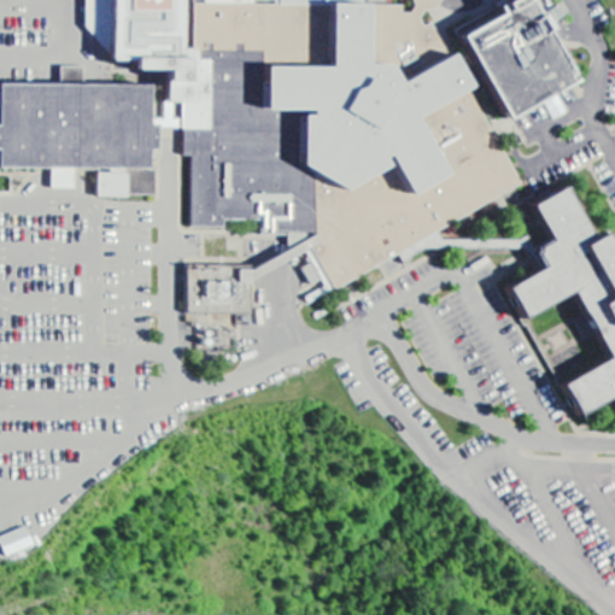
[(526,189),(432,10),(441,0),(417,0),(415,11),(394,0),(92,0),(81,44),(164,64),(171,116),(154,118),(151,89),(65,68),(63,78),(4,86),(0,103),(0,170),(42,165),(74,198),(80,170),(106,167),(98,199),(148,193),(164,128),(185,126),(199,227),(270,217),(337,287),(526,189)]
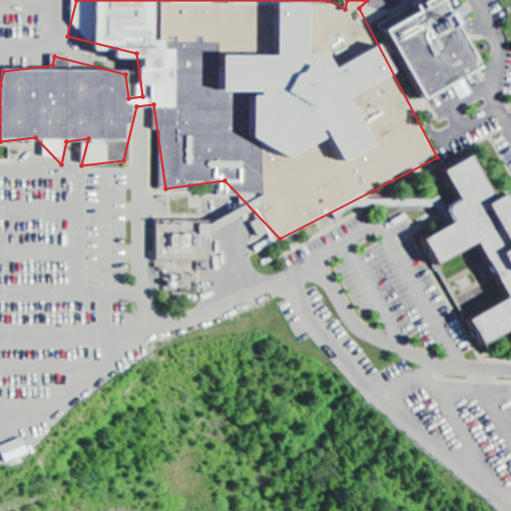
[(481,67),(454,10),(449,12),(443,0),(421,0),(414,4),(416,7),(385,22),(421,96),(481,67)]
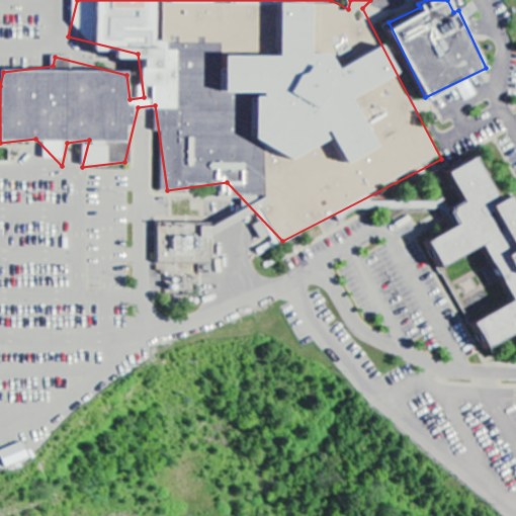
[(515,201),(512,194),(500,199),(480,156),(450,170),(465,202),(452,209),(459,226),(429,240),(441,265),(486,244),(514,302),(475,320),(488,347),(515,334),(515,201)]
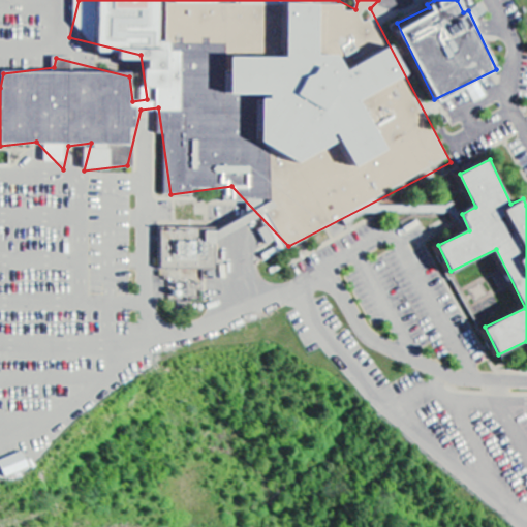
[(163,227),(162,268),(217,269),(217,251),(209,251),(209,244),(217,244),(218,228),(163,227)]
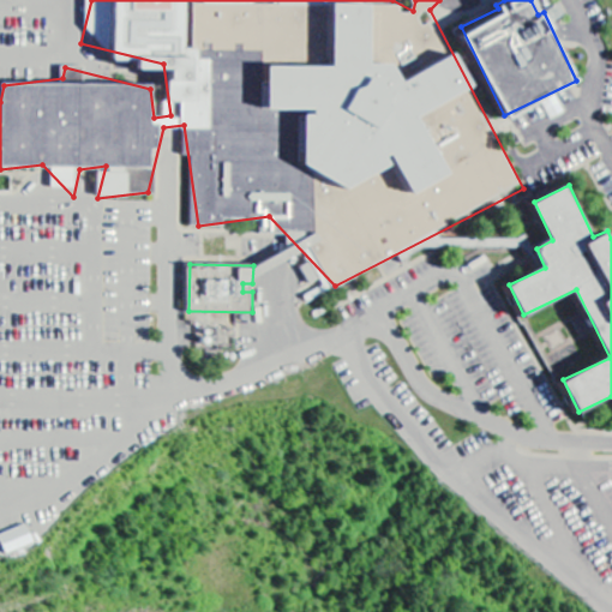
[(36,545),(29,525),(0,534),(0,539),(6,556),(36,545)]
